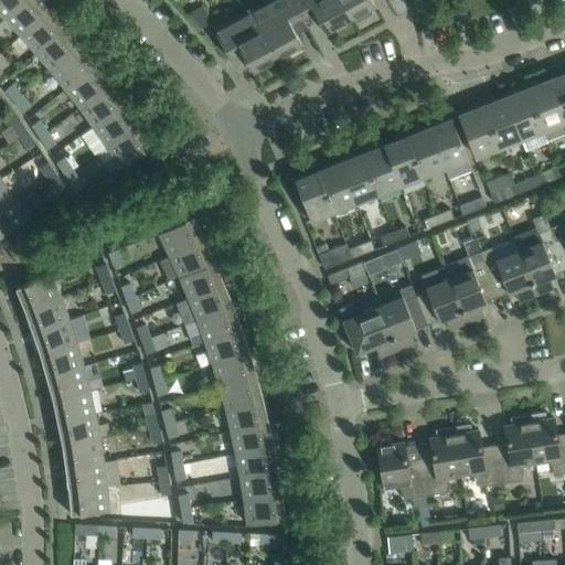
[(0,0),(0,13),(4,18),(22,0),(0,0)]
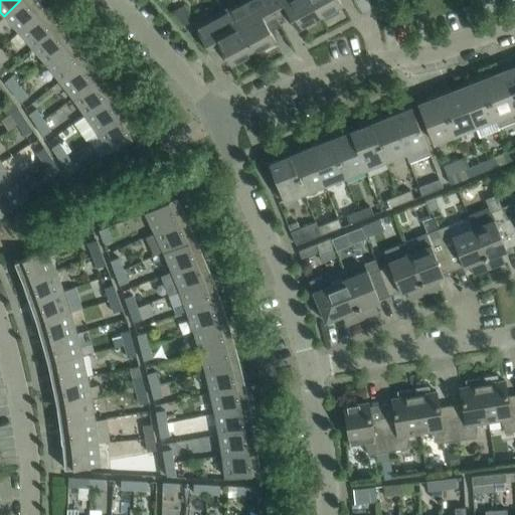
[(18,31),(44,7),(36,0),(20,0),(4,16),(18,31)]
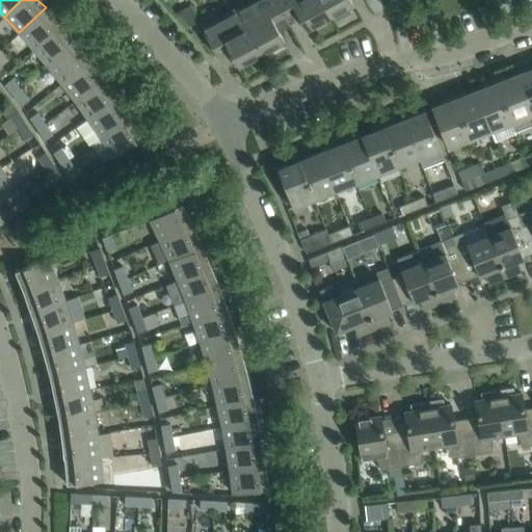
[(288,26),(289,26),(285,17),(275,0),(253,0),(236,9),(261,56),(285,43),(277,30),(287,25),(288,26)]
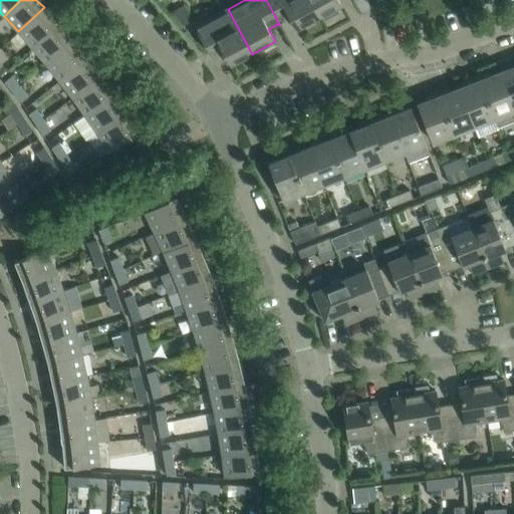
[(318,18),(308,0),(266,0),(275,16),(285,10),(296,30),(318,18)]
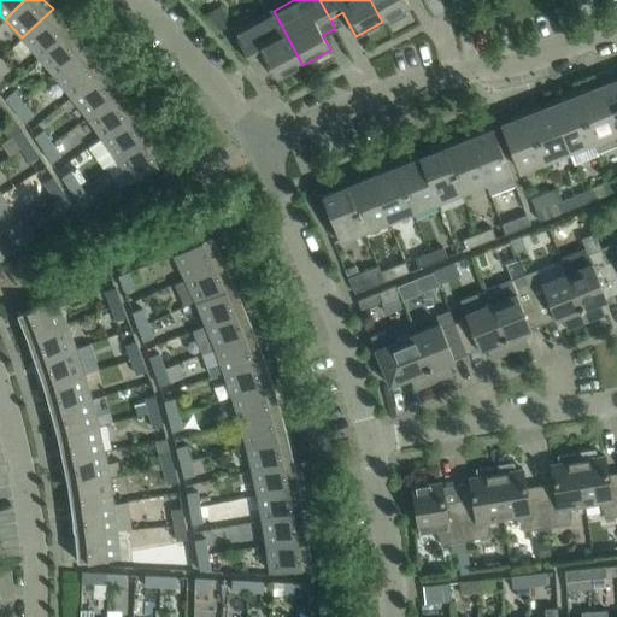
[(405,0),(370,0),(382,22),(410,7),(405,0)]
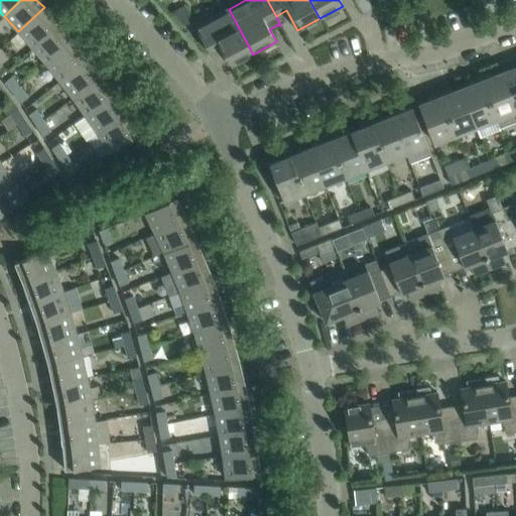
[(32,47),(59,24),(44,7),(18,31),(32,47)]
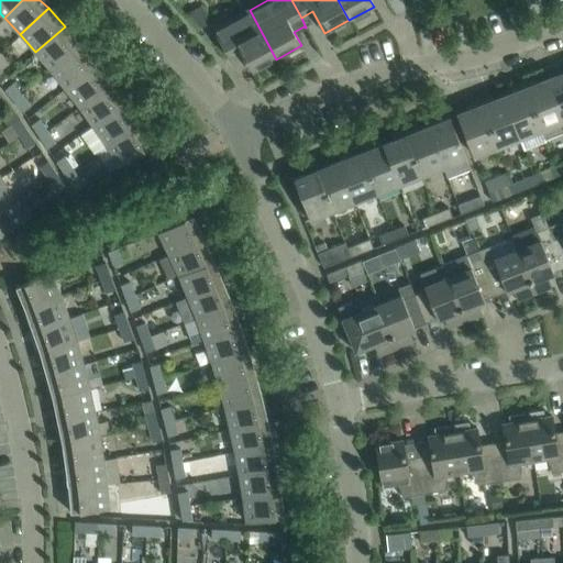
[(276,59),(250,10),(212,30),(228,57),(240,51),(252,73),(276,59)]
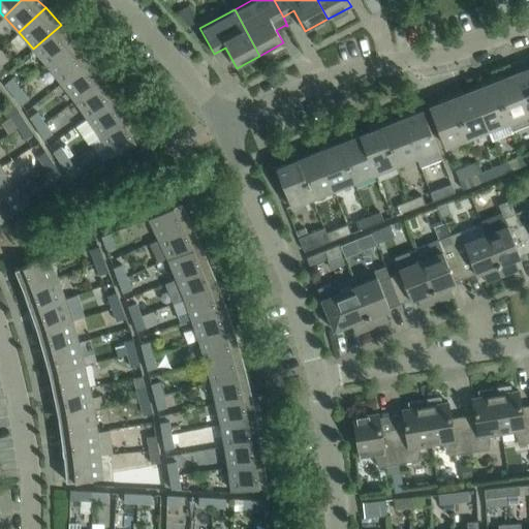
[(48,65),(75,42),(61,25),(33,49),(48,65)]
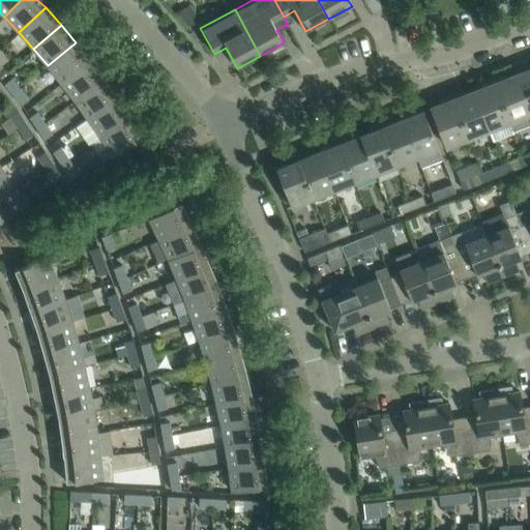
[(61,83),(90,60),(76,42),(48,65),(61,83)]
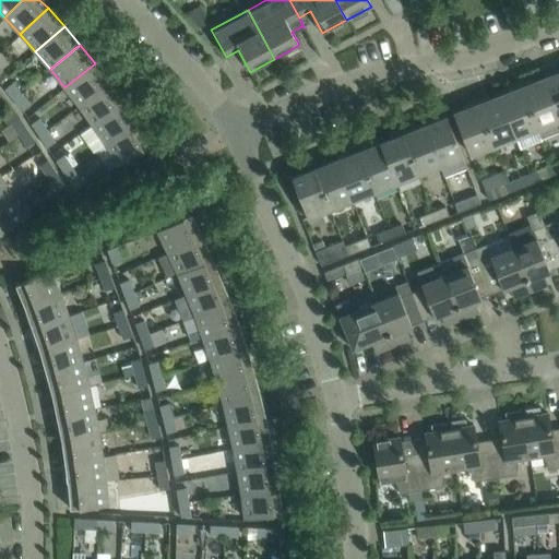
[(79,106),(109,83),(95,63),(64,87),(79,106)]
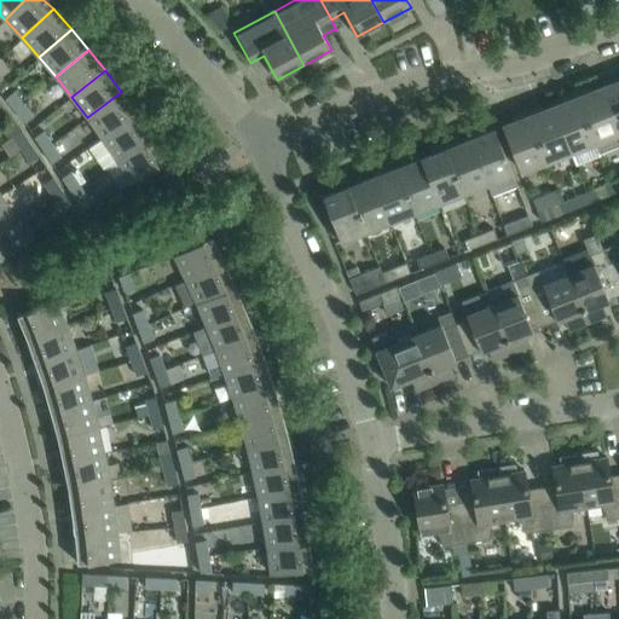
[(618,131),(618,79),(601,87),(618,132),(618,131)]
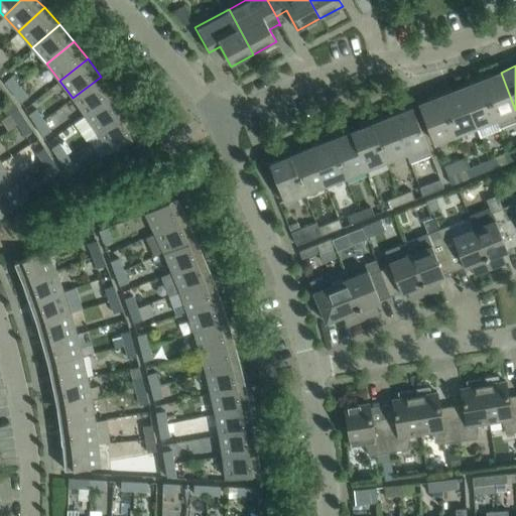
[(501,73),(481,81),(495,118),(500,129),(515,122),(515,111),(515,110),(501,73)]
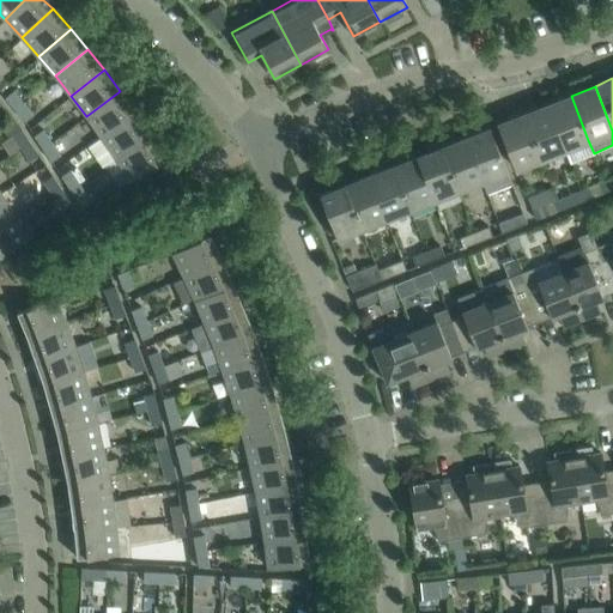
[(5,97),(14,109),(23,103),(13,91),(5,97)]
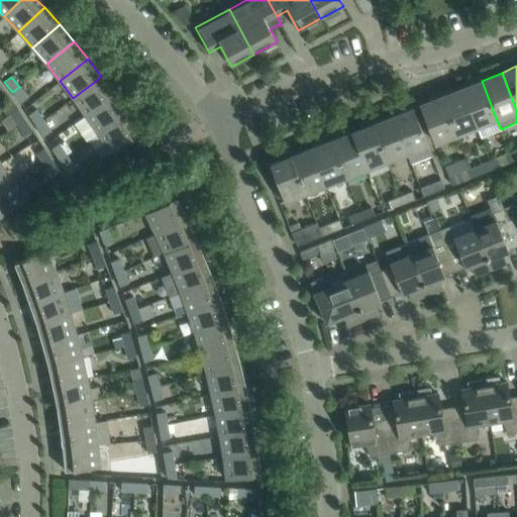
[(85,115),(114,95),(101,77),(73,98),(85,115)]
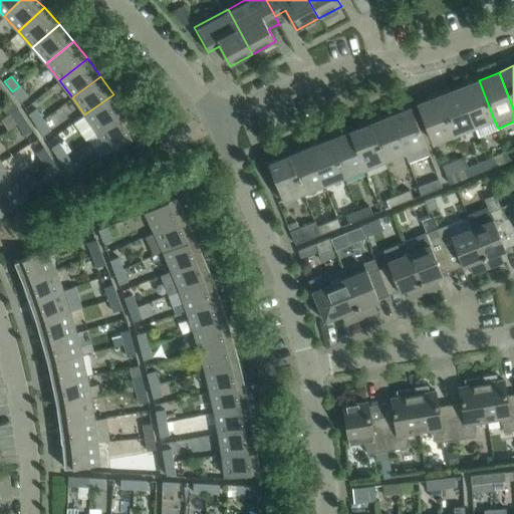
[(493,117),(479,80),(459,87),(473,125),(478,137),(498,129),(493,117)]
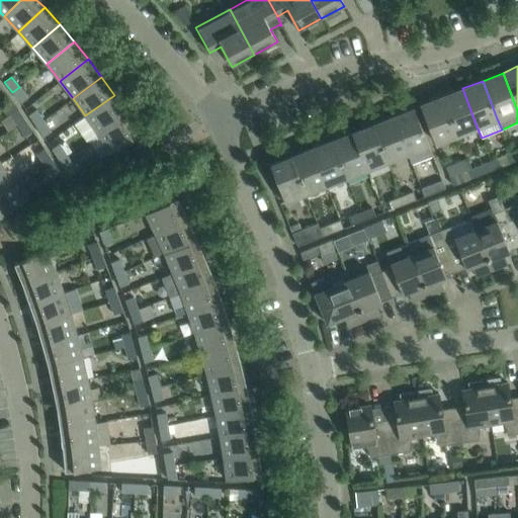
[(27,97),(19,87),(12,92),(20,102),(27,97)]
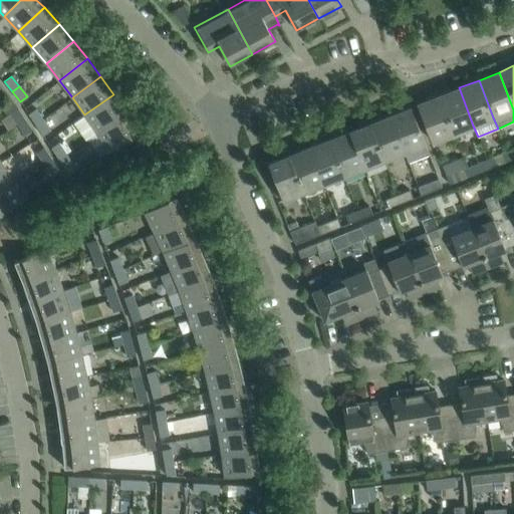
[(473,125),(459,87),(438,95),(453,134),(473,125)]
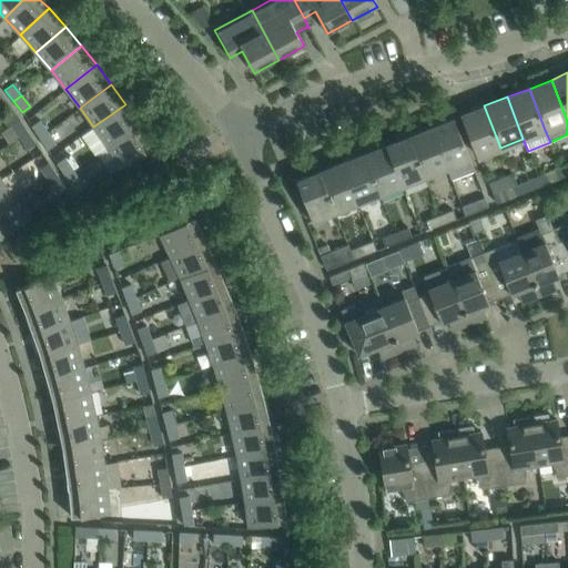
[(107,145),(139,124),(125,104),(93,127),(107,145)]
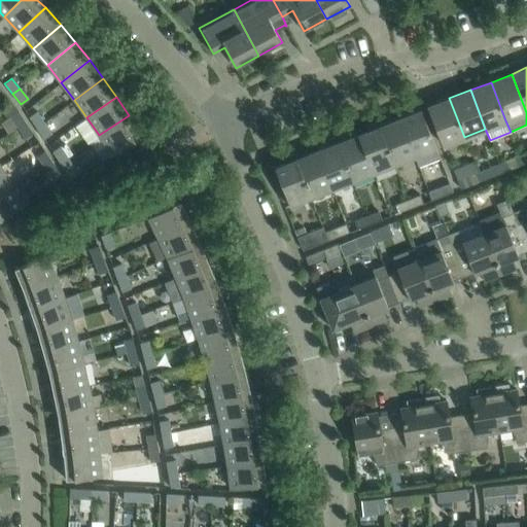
[(464,137),(449,98),(428,107),(443,145),(464,137)]
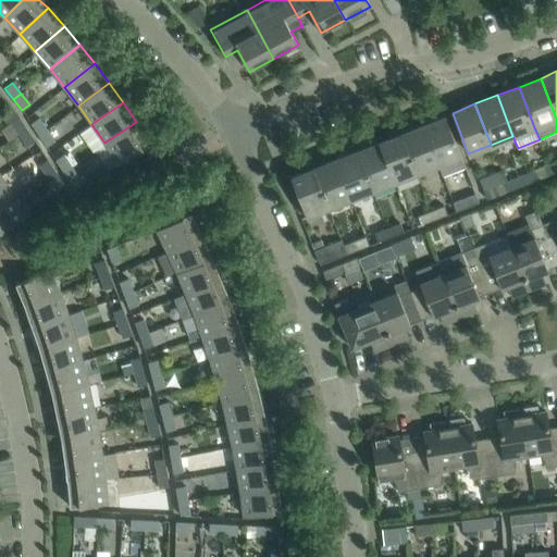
[(420,120),(437,164),(442,176),(465,168),(444,115),(433,120),(431,115),(420,120)]
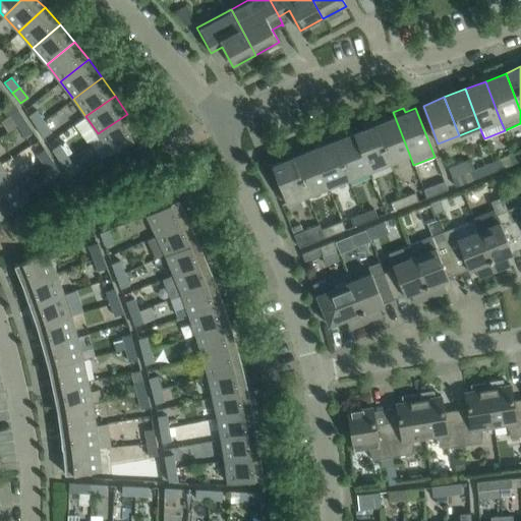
[(24,120),(17,109),(10,114),(17,125),(24,120)]
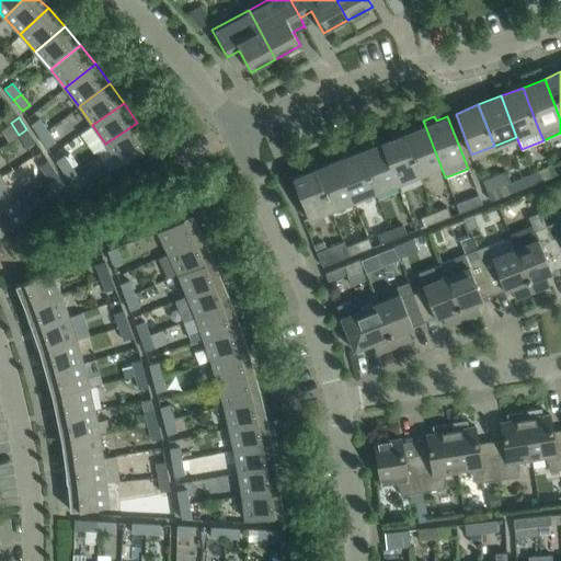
[(47,130),(38,118),(31,124),(38,136),(47,130)]
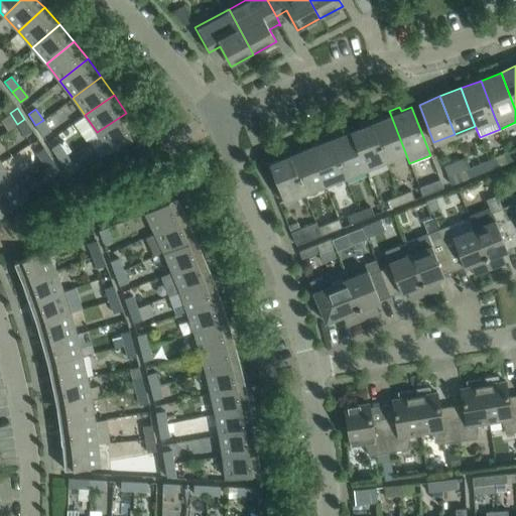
[(405,152),(389,111),(388,111),(390,116),(381,119),(379,114),(369,119),(385,160),(405,152)]
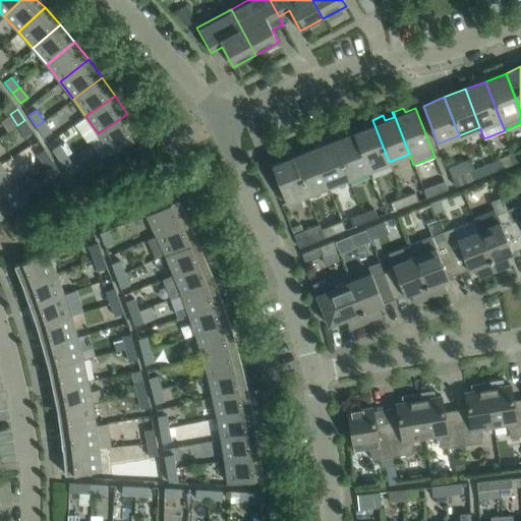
[(140,133),(127,114),(98,133),(100,135),(110,153),(140,133)]
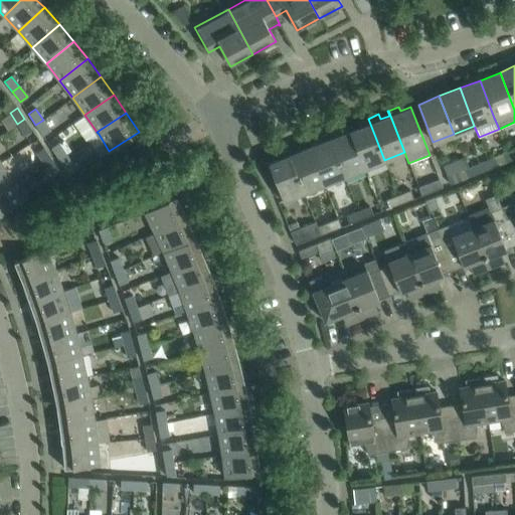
[(31,130),(24,119),(17,124),(24,135),(31,130)]
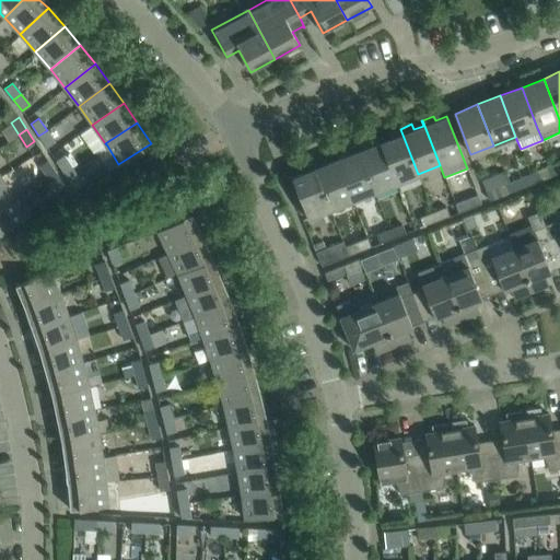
[(418,174),(400,129),(388,133),(391,139),(380,142),(396,183),(418,174)]
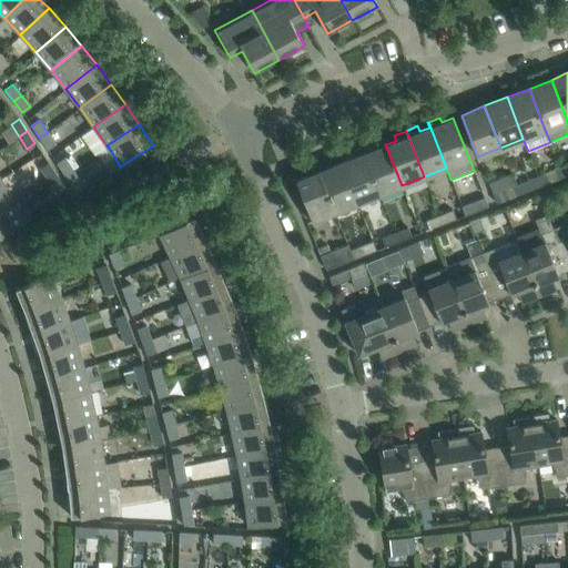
[(56,144),(48,132),(39,138),(47,149),(56,144)]
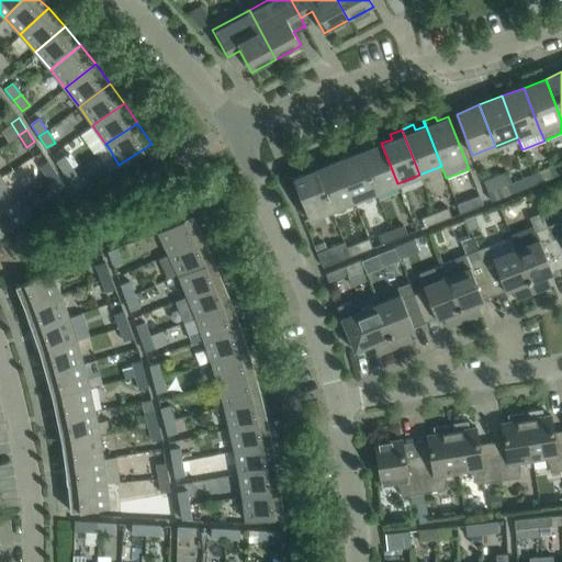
[(397,183),(381,143),(371,147),(369,142),(357,146),(375,192),(397,183)]
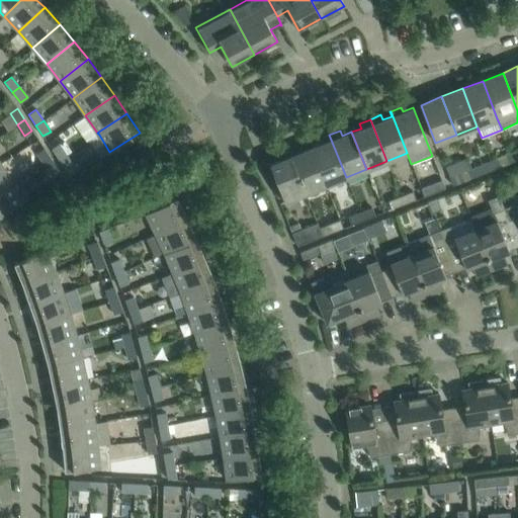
[(346,177),(329,135),(318,140),(320,144),(311,148),(326,185),(346,177)]
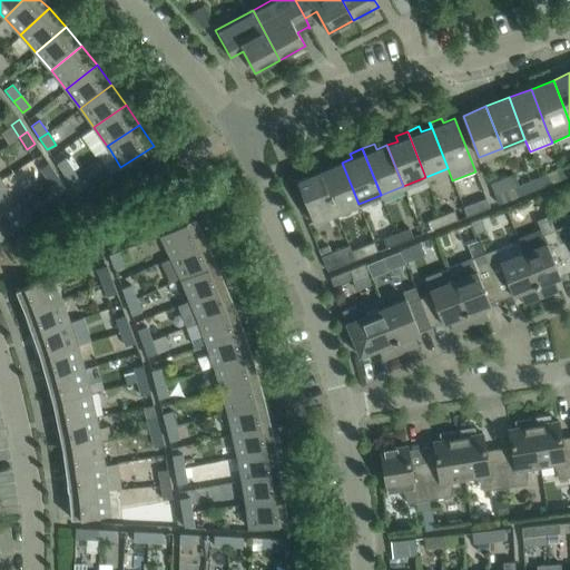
[(56,163),(65,175),(72,169),(65,158),(56,163)]
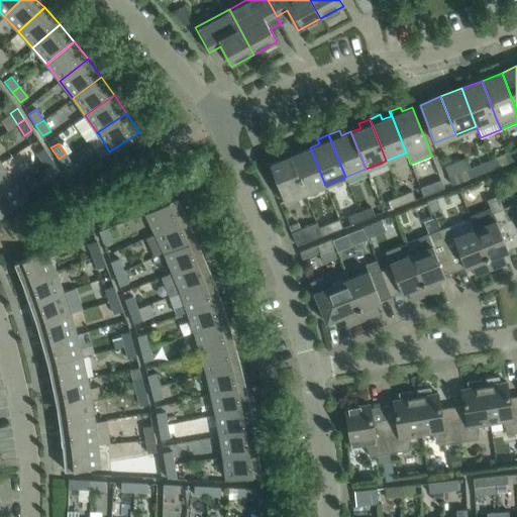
[(325,185),(310,147),(301,151),(299,146),(288,150),(305,193),(325,185)]
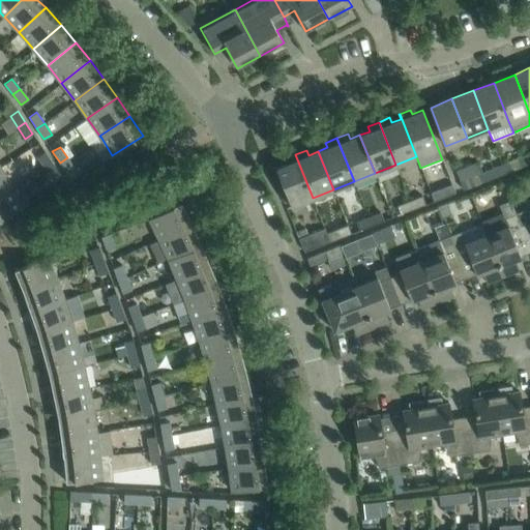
[(45,151),(37,156),(45,168),(52,163),(45,151)]
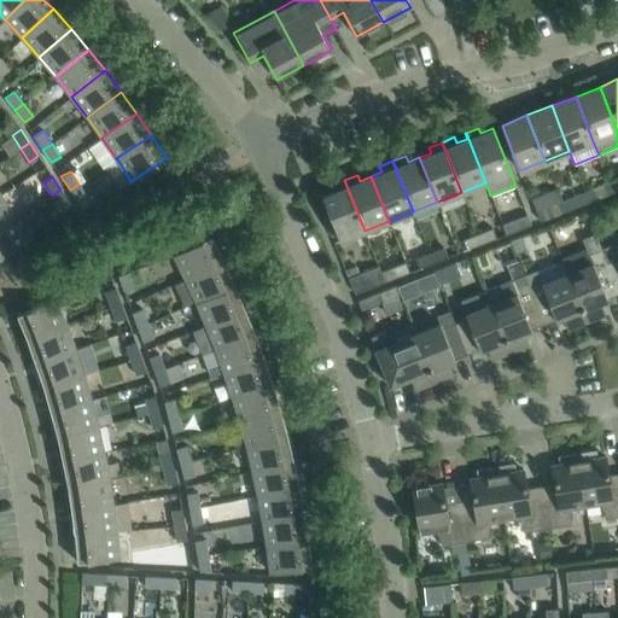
[(365,231),(344,180),(331,185),(333,191),(321,196),(339,240),(365,231)]
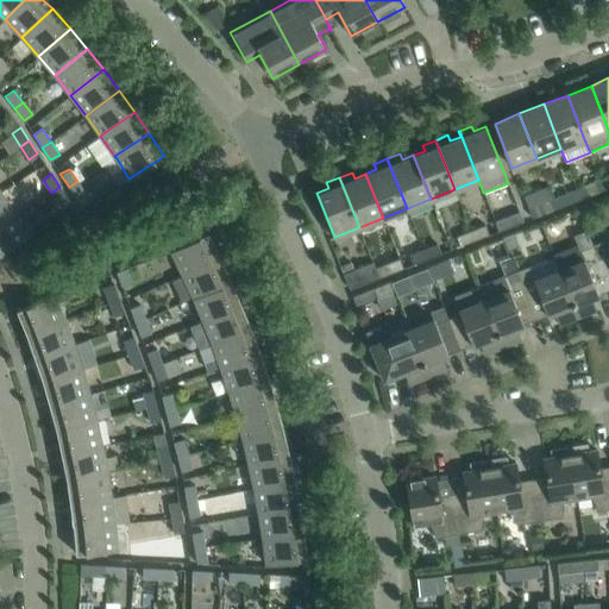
[(603,189),(600,180),(576,188),(579,199),(603,189)]
